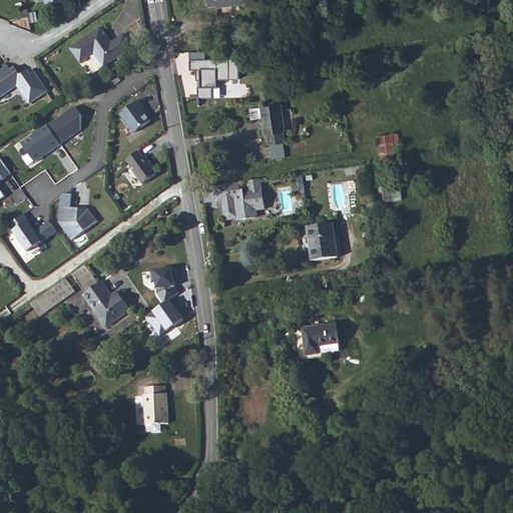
[(132,44),(122,31),(110,40),(99,25),(73,44),(84,59),(93,52),(103,66),(132,44)]
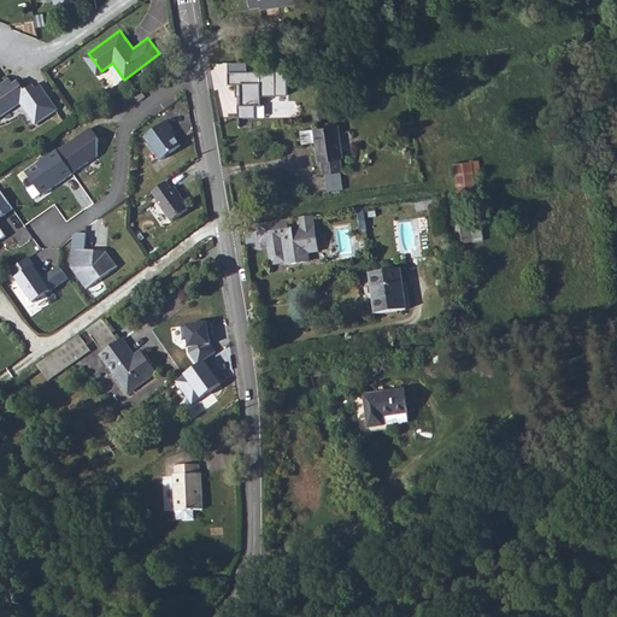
[(88,53),(82,58),(95,75),(101,71),(88,53)]
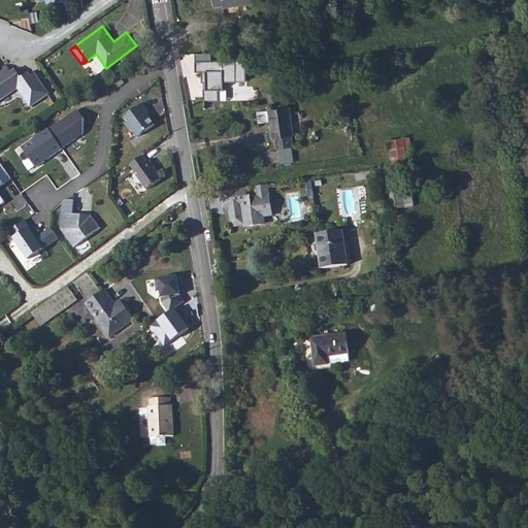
[(211,54),(195,54),(195,72),(202,72),(202,83),(206,83),(206,90),(204,90),(204,101),(219,101),(219,90),(223,90),(223,83),(246,83),(245,61),(211,62),(211,54)]
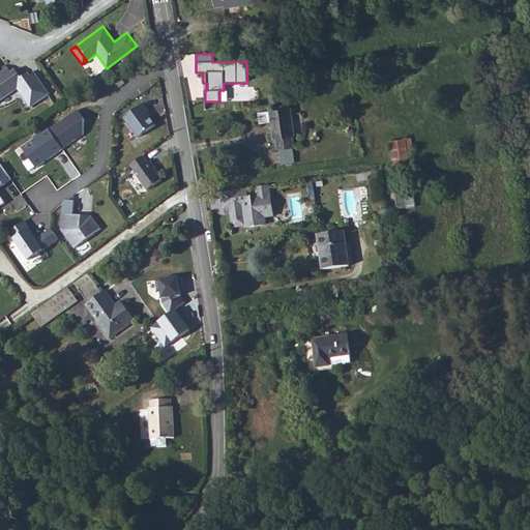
[(29,108),(47,95),(32,75),(28,78),(26,75),(19,79),(13,71),(3,78),(1,75),(0,72),(0,100),(16,89),(29,108)]
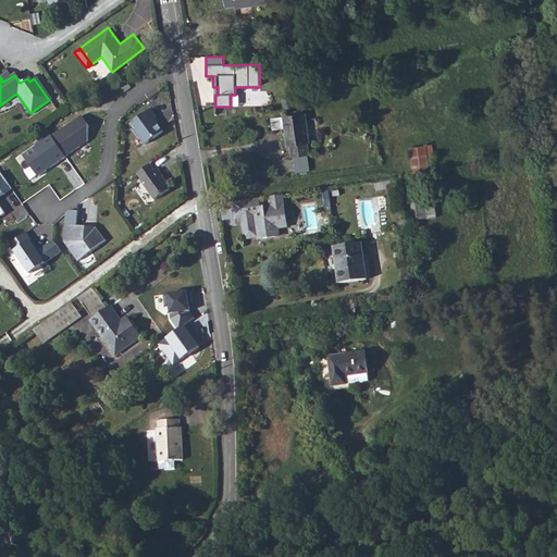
[(295,98),(285,100),(286,108),(296,107),(295,98)]
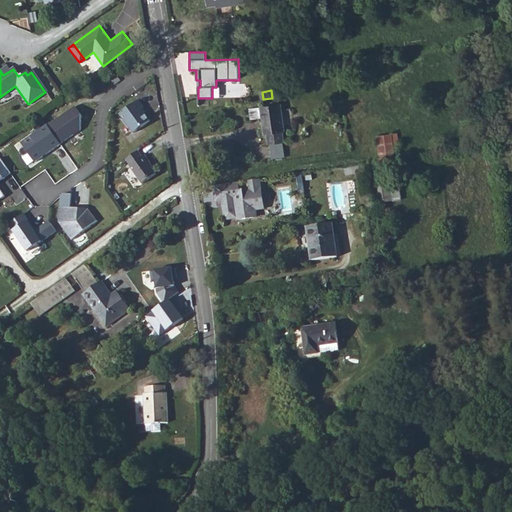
[(119,112),(133,130),(150,118),(141,106),(143,104),(138,97),(119,112)]
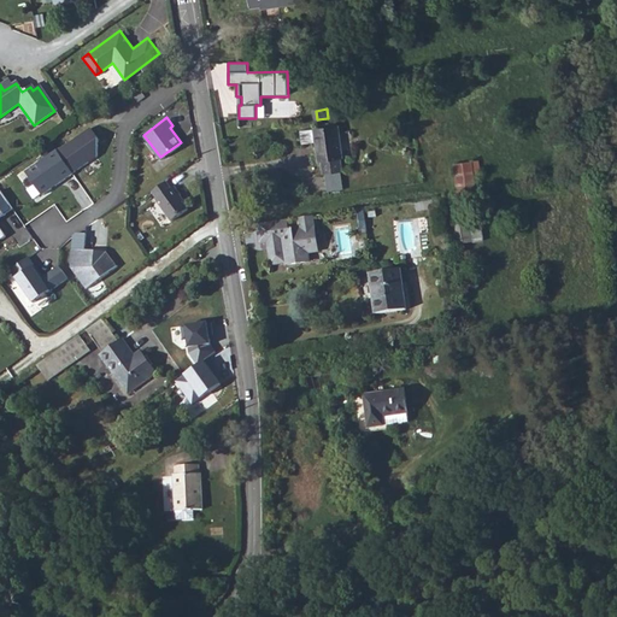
[(89,128),(57,151),(72,174),(98,158),(99,141),(89,128)]
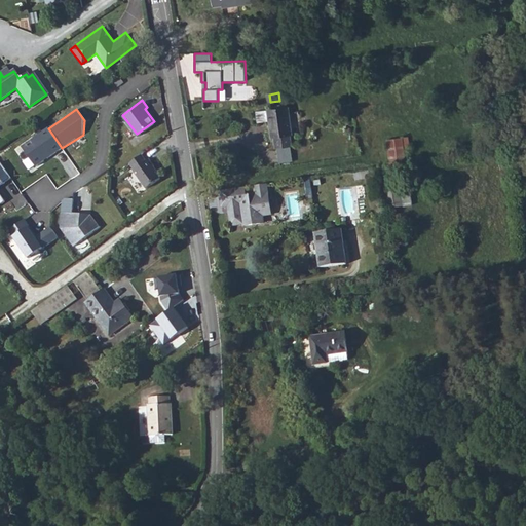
[(273,111),(274,121),(276,148),(292,147),(291,134),(294,134),(291,109),(273,111)]
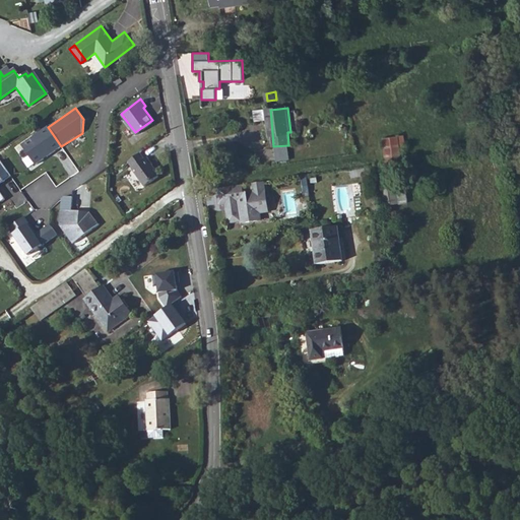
[(256,111),(257,122),(271,120),(270,110),(256,111)]
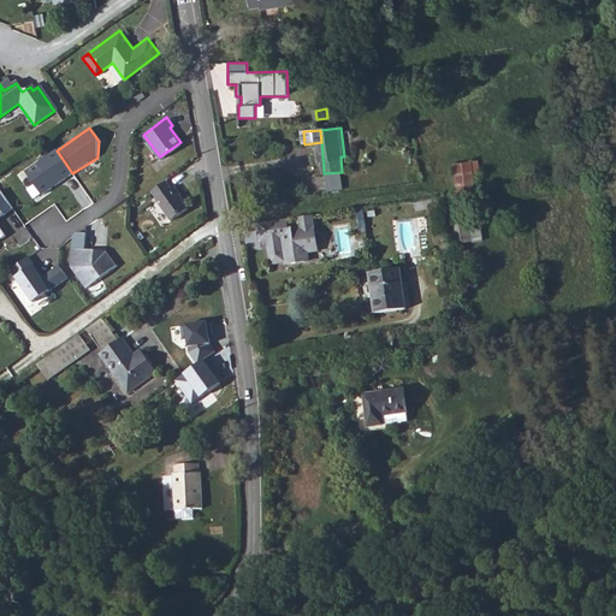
[(72,173),(57,150),(24,173),(40,196),(72,173)]
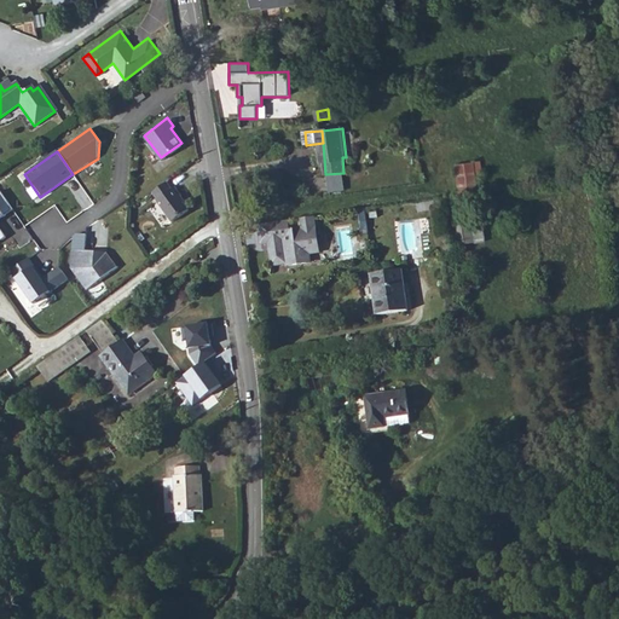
[(481,161),(455,165),(460,196),(480,192),(478,179),(484,178),(481,161)]
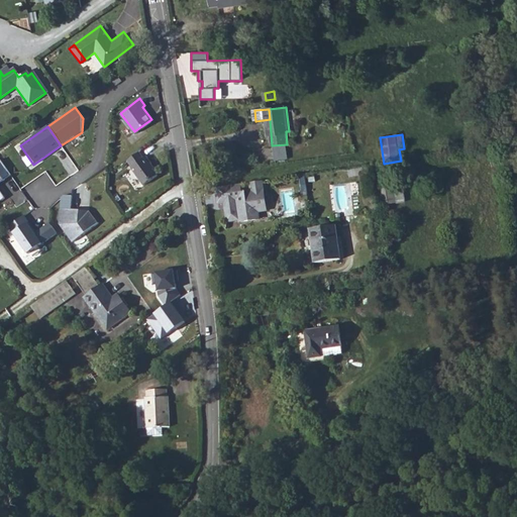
[(138,149),(127,159),(131,165),(130,166),(143,183),(158,173),(149,163),(151,162),(145,154),(143,156),(138,149)]
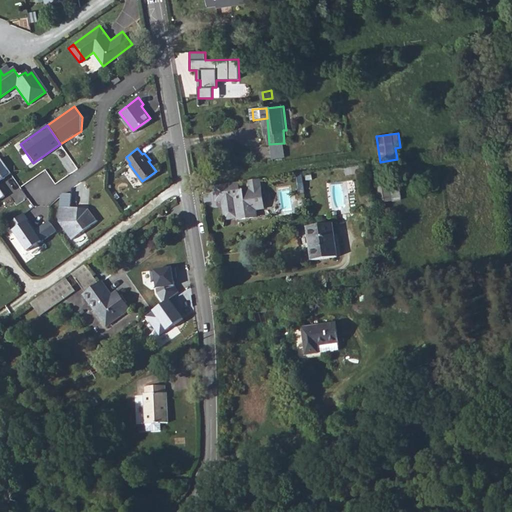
[(413,148),(404,149),(405,158),(414,157),(413,148)]
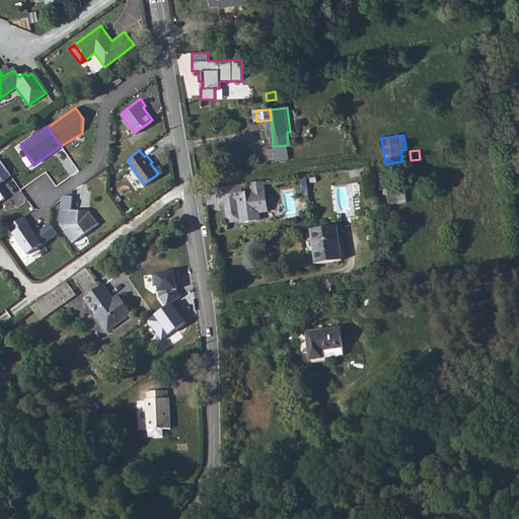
[(0,160),(0,202),(5,199),(0,191),(0,179),(9,174),(0,160)]
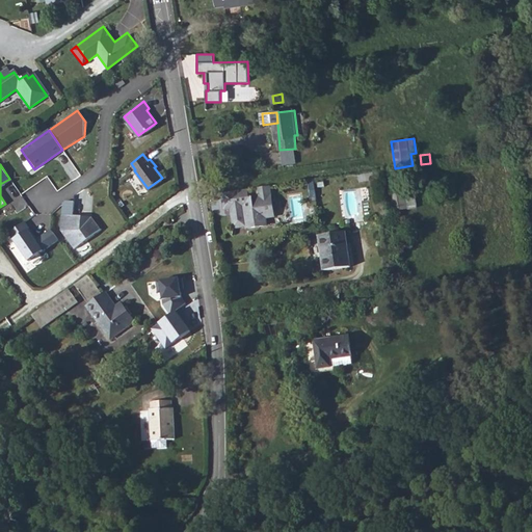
[(415,181),(390,185),(393,211),(419,207),(415,181)]
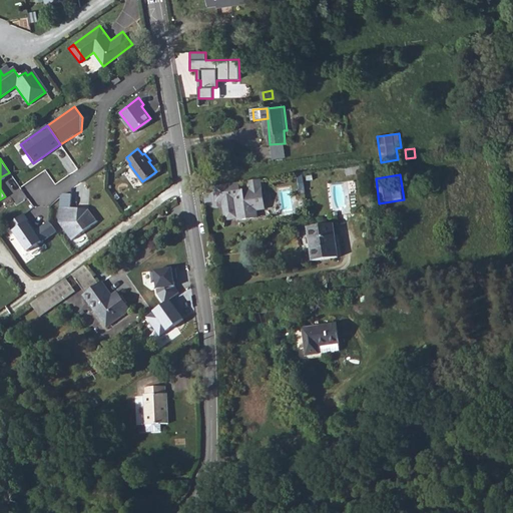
[(240,181),(215,184),(217,199),(228,198),(229,202),(224,203),(226,217),(238,216),(239,217),(259,215),(259,207),(266,207),(263,178),(249,179),(250,187),(241,188),(240,181)]
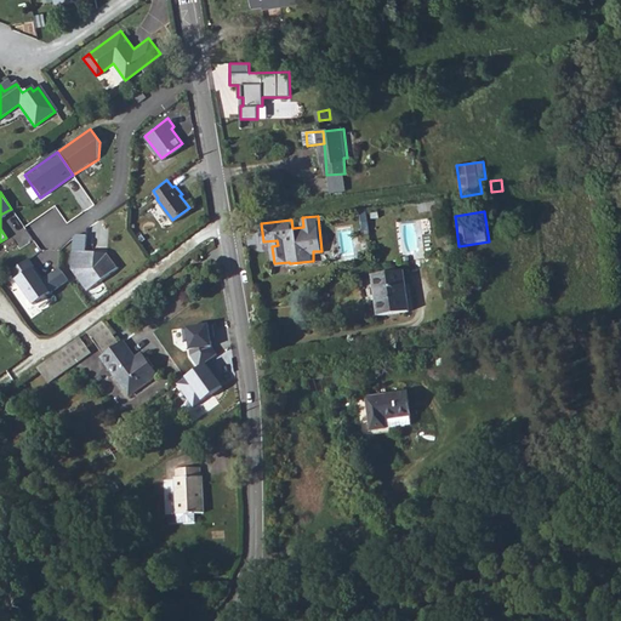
[(114,268),(102,251),(77,250),(69,250),(67,266),(85,291),(114,268)]
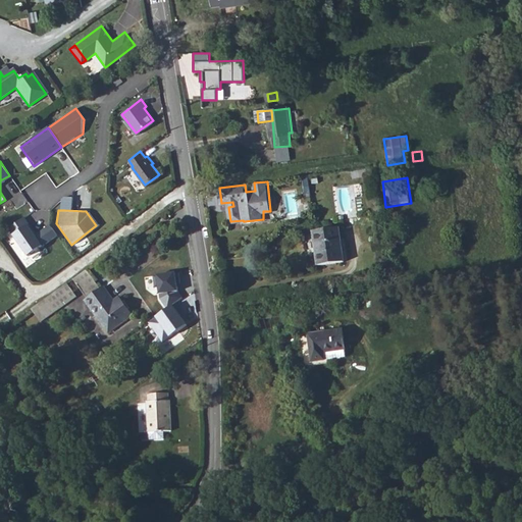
[(21,217),(5,228),(9,235),(5,237),(18,258),(53,237),(44,223),(31,232),(21,217)]
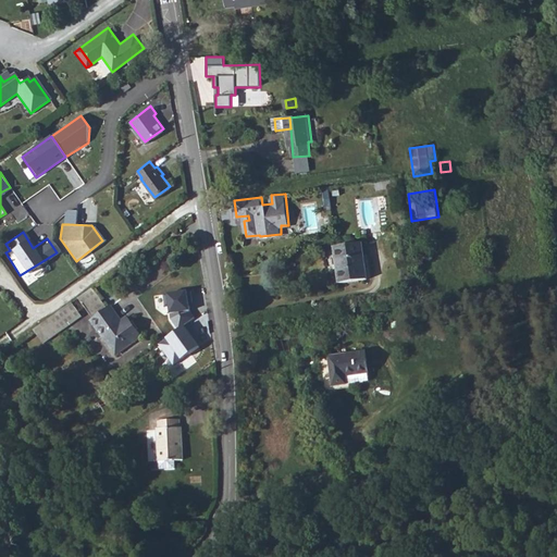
[(368,246),(341,248),(345,285),(372,282),(368,246)]
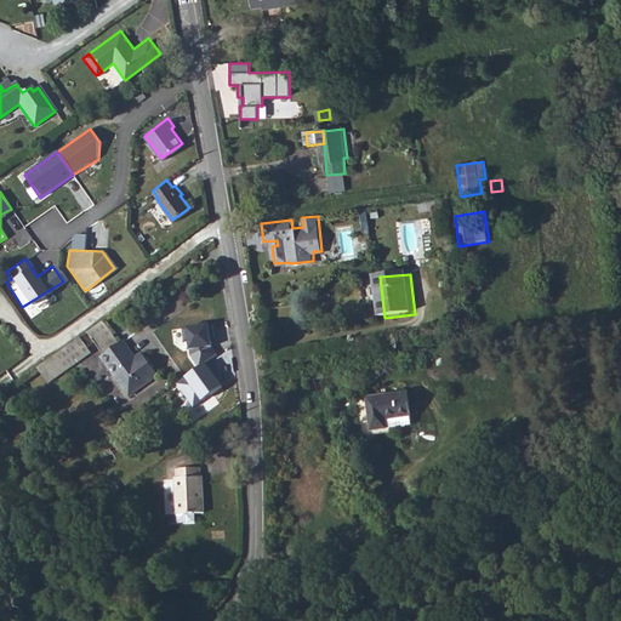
[(86,332),(104,355),(119,345),(103,322),(86,332)]
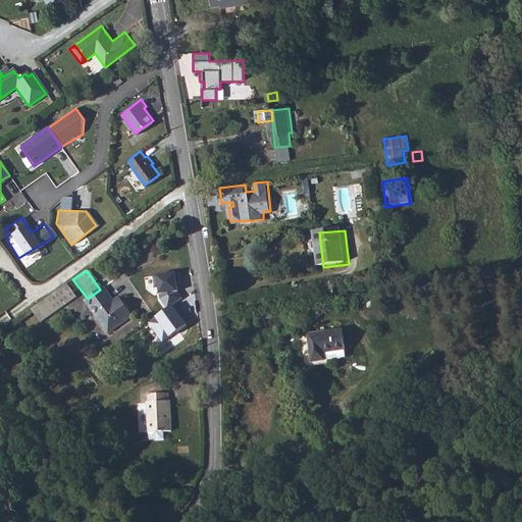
[(157,298),(166,309),(172,305),(181,297),(177,292),(174,271),(155,275),(157,298)]
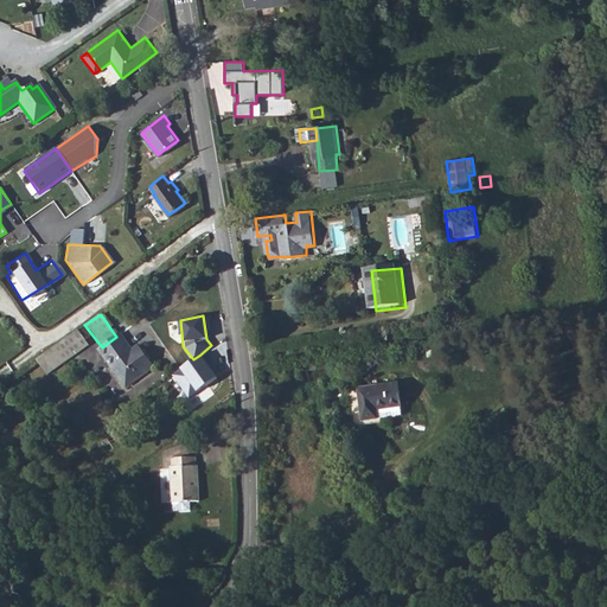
[(89,344),(78,328),(36,358),(46,374),(89,344)]
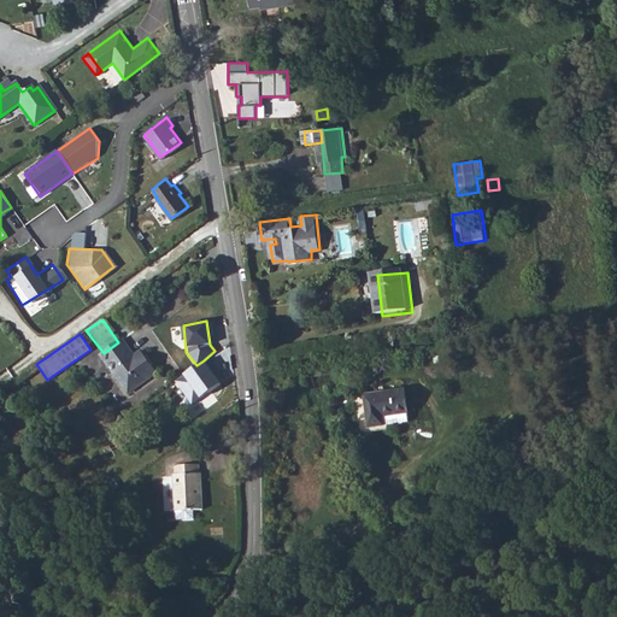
[(116,371),(113,372),(128,393),(156,374),(141,353),(135,357),(122,340),(118,342),(104,353),(116,371)]
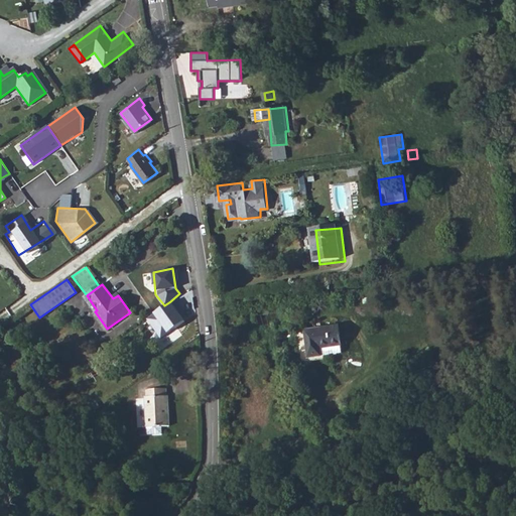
[(160,339),(184,321),(170,301),(164,305),(146,318),(160,339)]
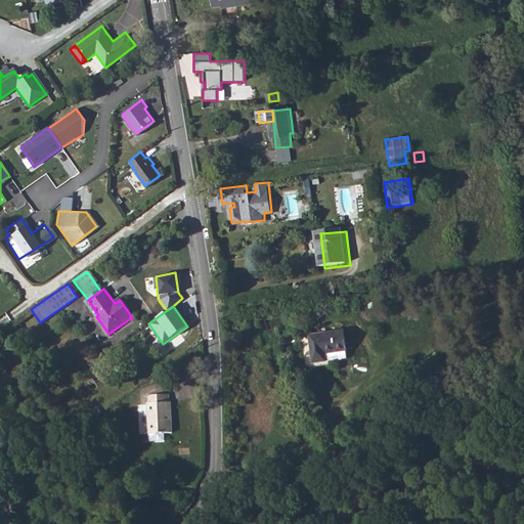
[(315,368),(348,367),(346,338),(314,340),(315,368)]
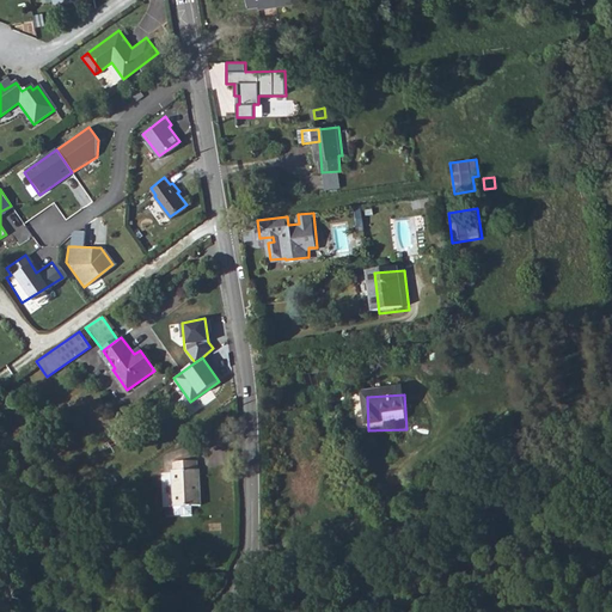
[(170,464),(172,509),(191,508),(191,500),(199,499),(197,464),(194,464),(194,453),(172,454),(173,464),(170,464)]
